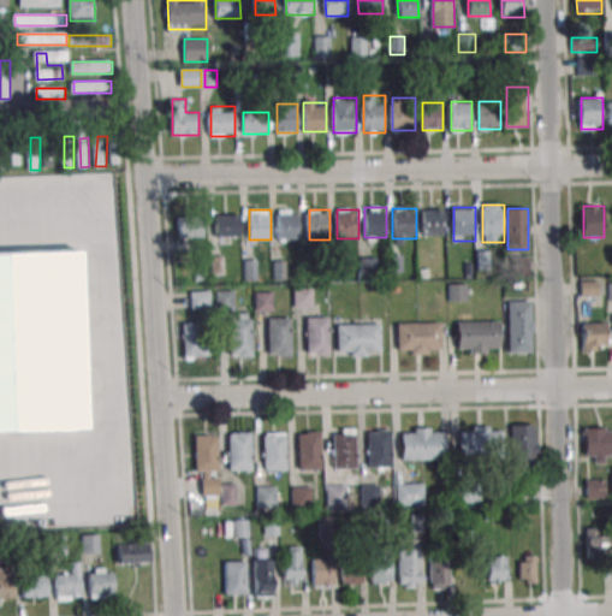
[(423,209),(423,236),(445,236),(445,209),(423,209)]
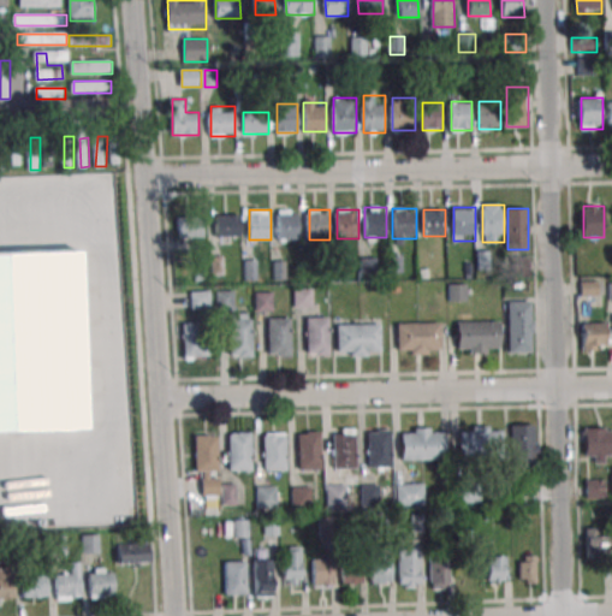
[(280,211),(280,241),(299,241),(299,211),(280,211)]
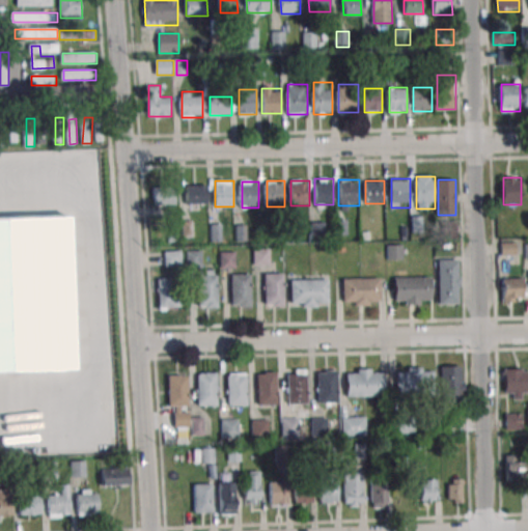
[(209,204),(209,185),(188,185),(188,204),(209,204)]
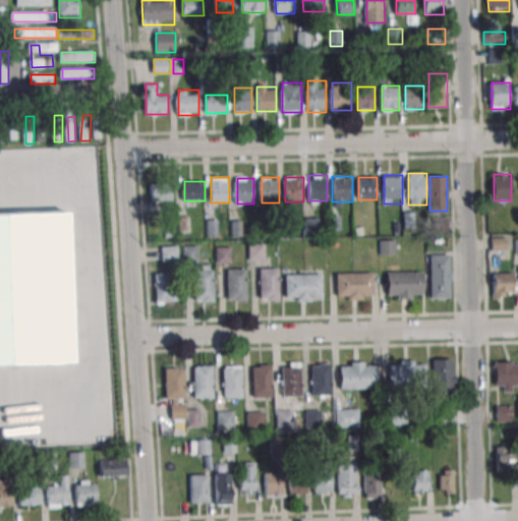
[(174,201),(174,182),(151,182),(151,201),(174,201)]
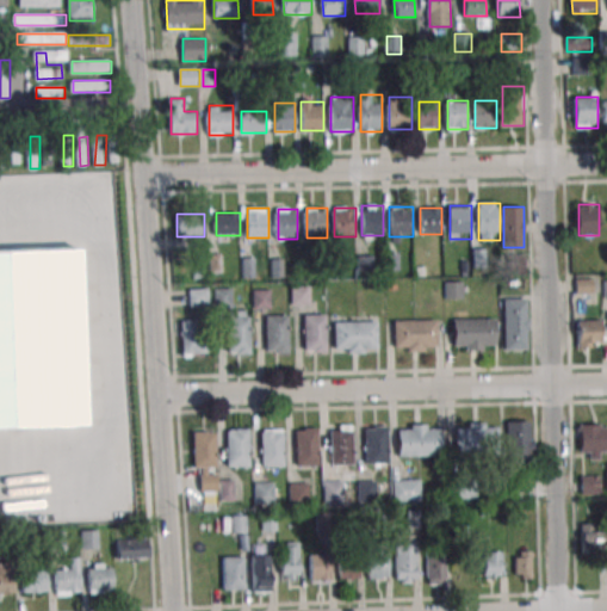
[(448,298),(464,298),(464,282),(448,282),(448,298)]
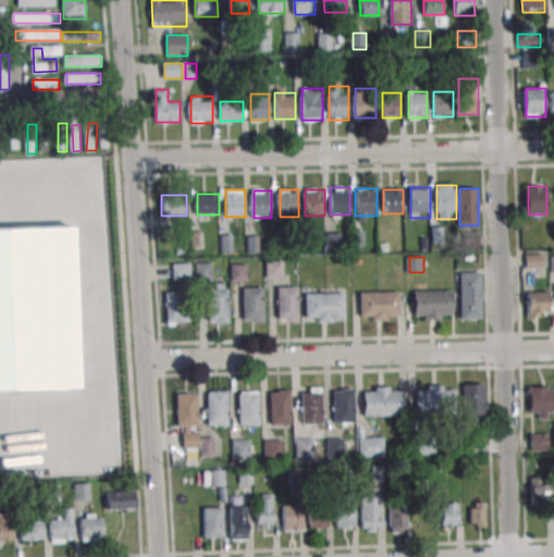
[(284,260),(268,260),(268,277),(284,277),(284,260)]
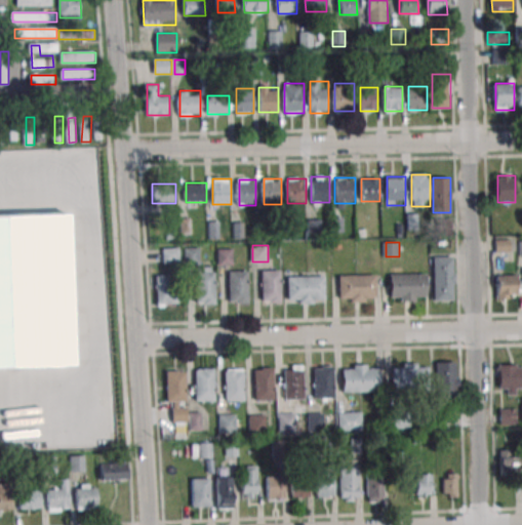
[(182,248),(164,248),(164,263),(182,263),(182,248)]
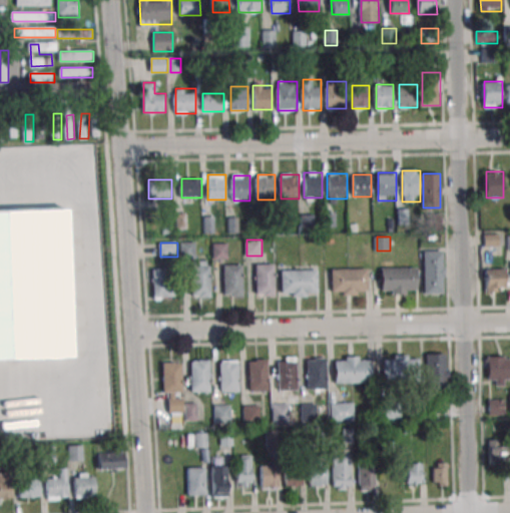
[(197,242),(181,242),(181,259),(197,259),(197,242)]
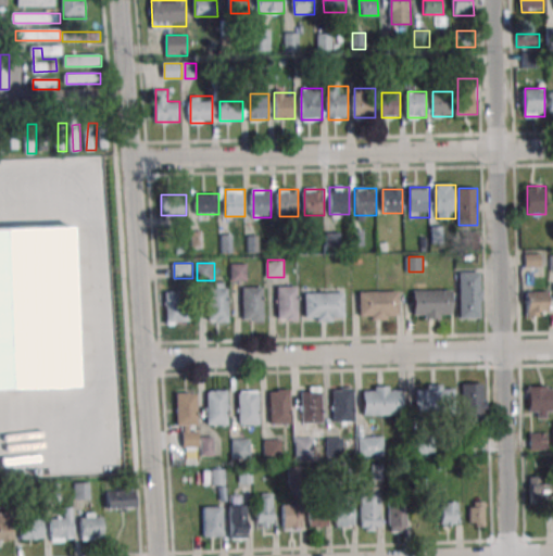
[(249,264),(233,264),(233,281),(249,281),(249,264)]
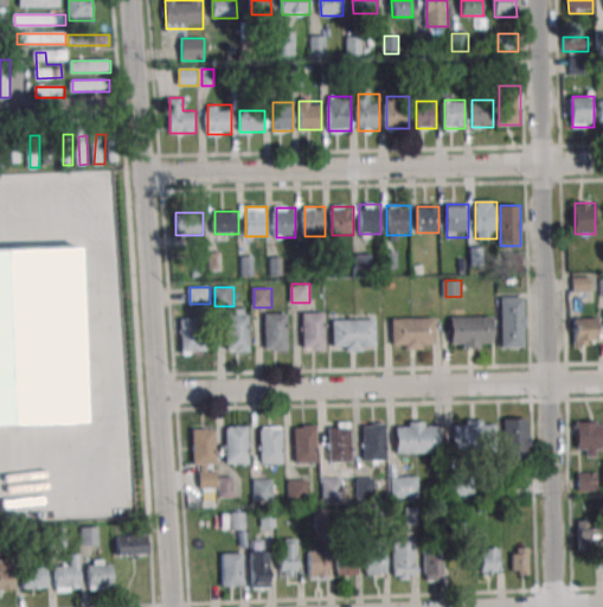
[(526,347),(526,296),(502,296),(502,347),(526,347)]
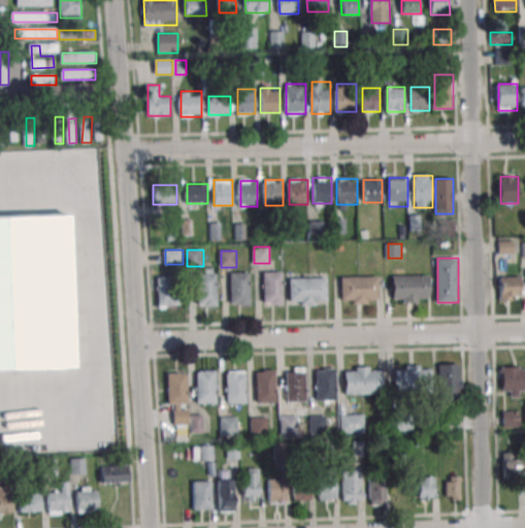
[(199,306),(218,306),(218,268),(199,268),(199,306)]
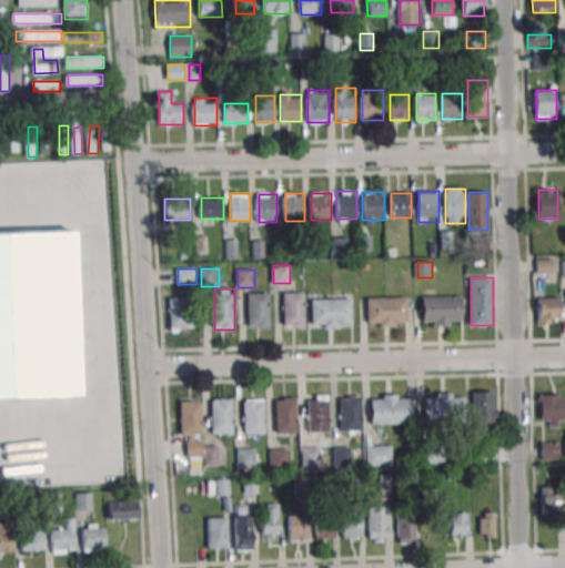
[(270,293),(250,293),(250,327),(270,327),(270,293)]
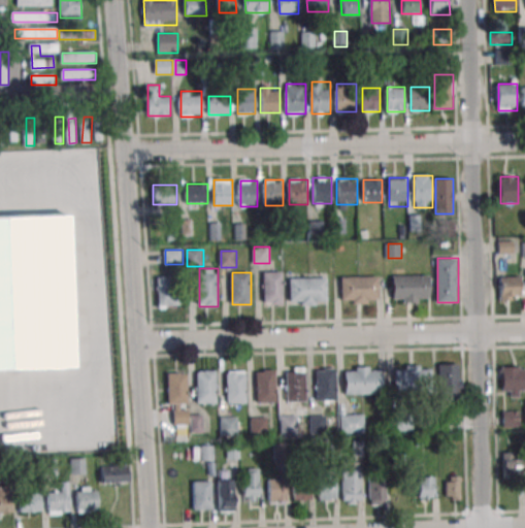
[(265,272),(265,304),(284,304),(284,272),(265,272)]
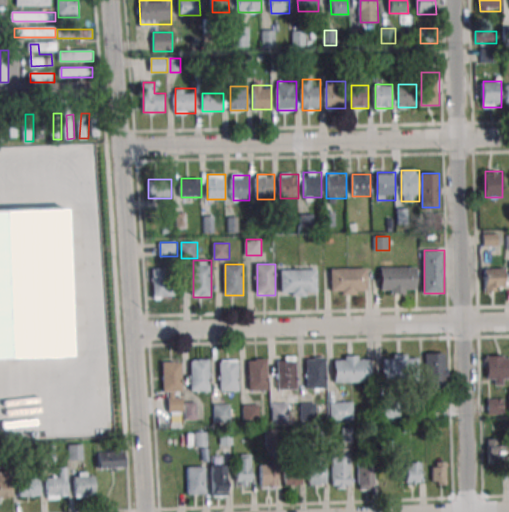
[(417,292),(417,267),(381,267),(381,292),(417,292)]
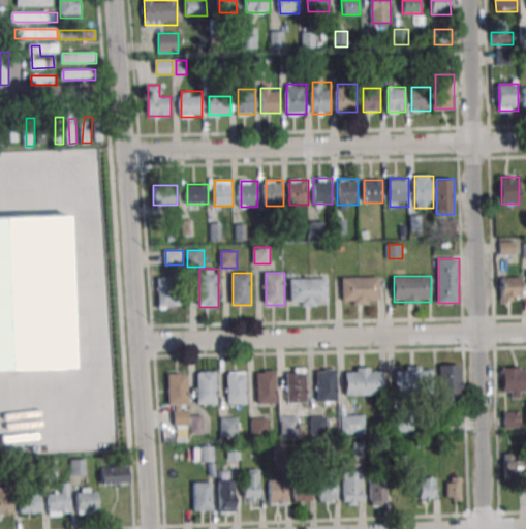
[(158,277),(158,306),(181,306),(180,277),(158,277)]
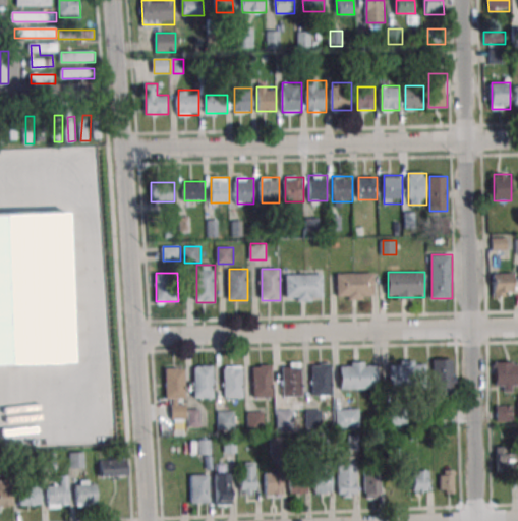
[(494,296),(514,296),(514,273),(494,273),(494,296)]
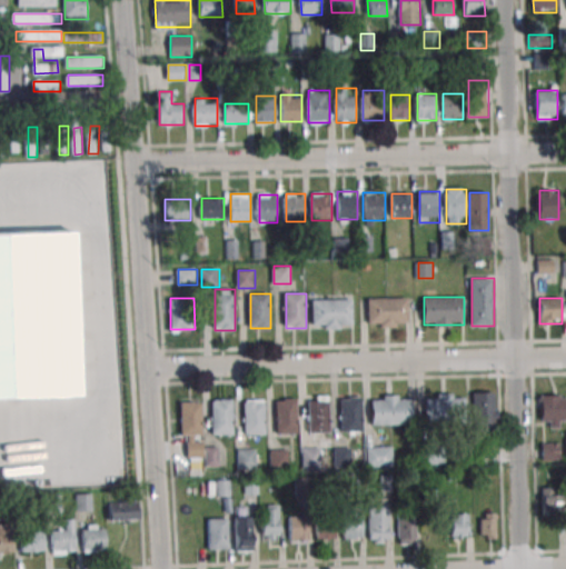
[(354,328),(354,299),(314,299),(314,328),(354,328)]
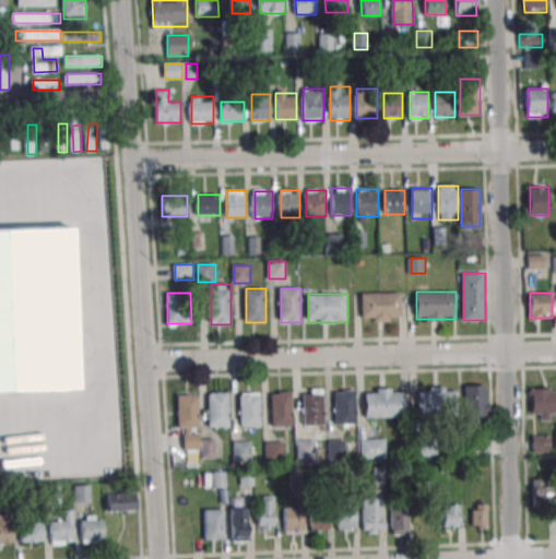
[(401,294),(363,294),(363,321),(401,321),(401,294)]
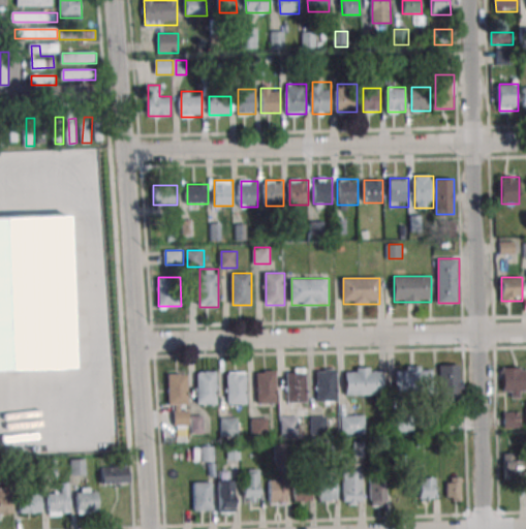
[(462,405),(462,365),(441,365),(441,405),(462,405)]
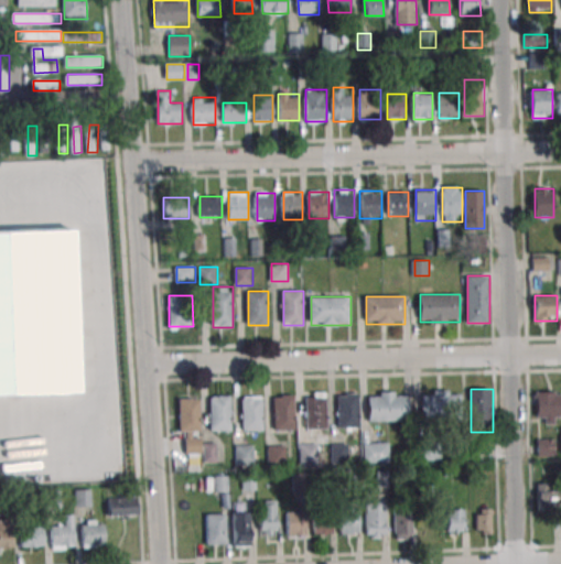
[(463,391),(423,391),(423,416),(463,416),(463,391)]
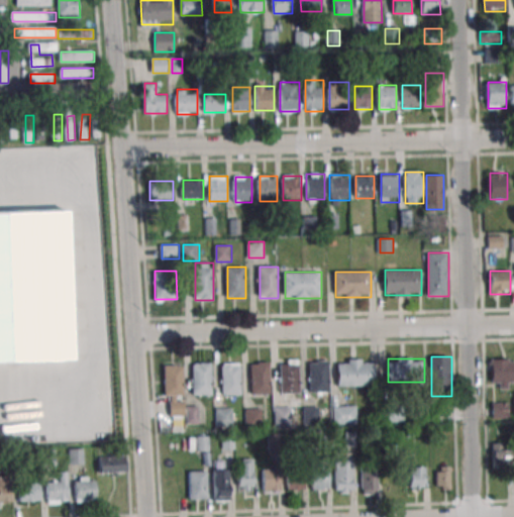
[(513,358),(493,358),(493,388),(513,388),(513,358)]
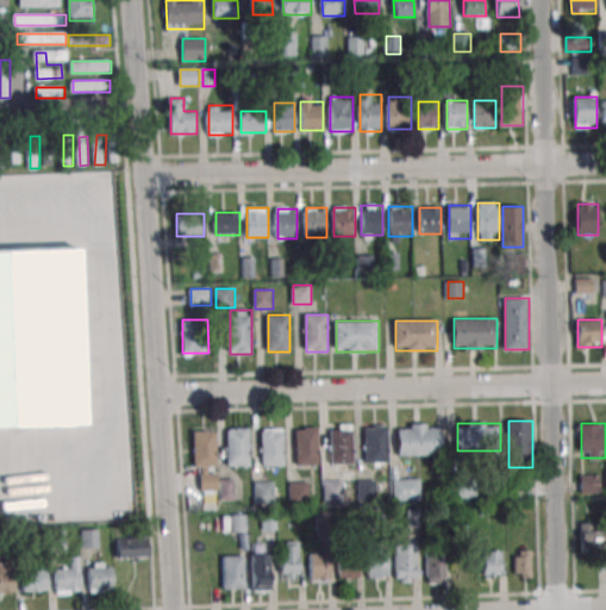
[(441,424),(399,424),(399,455),(441,455),(441,424)]
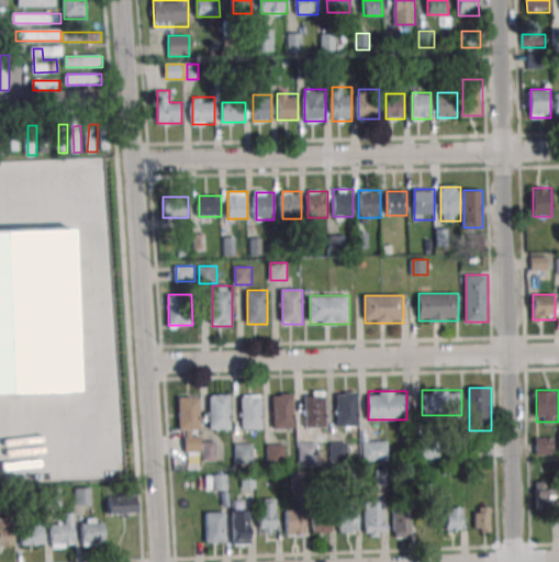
[(306,392),(306,427),(327,427),(327,392),(306,392)]
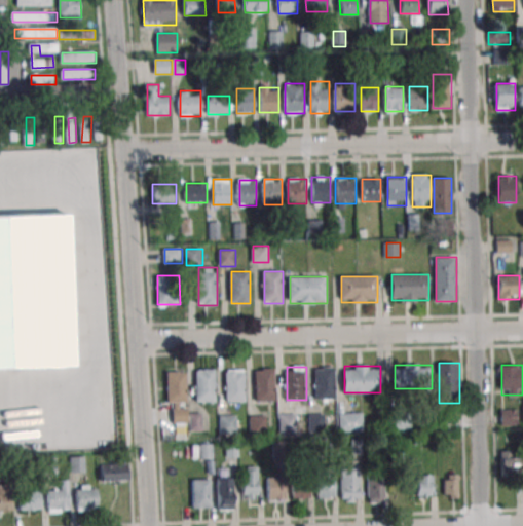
[(315,367),(315,400),(335,400),(335,367),(315,367)]
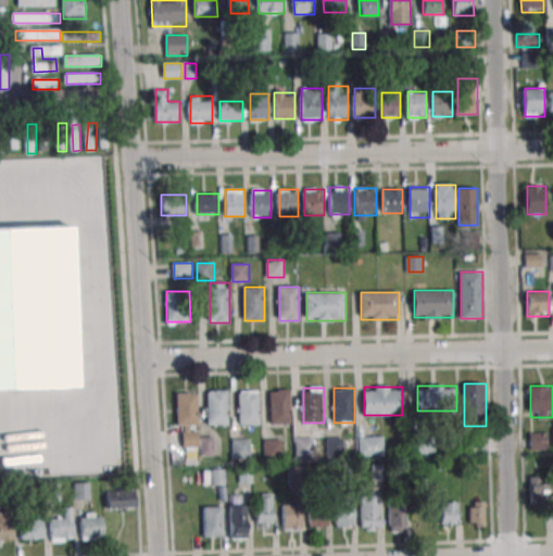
[(271,425),(290,425),(290,389),(271,389),(271,425)]
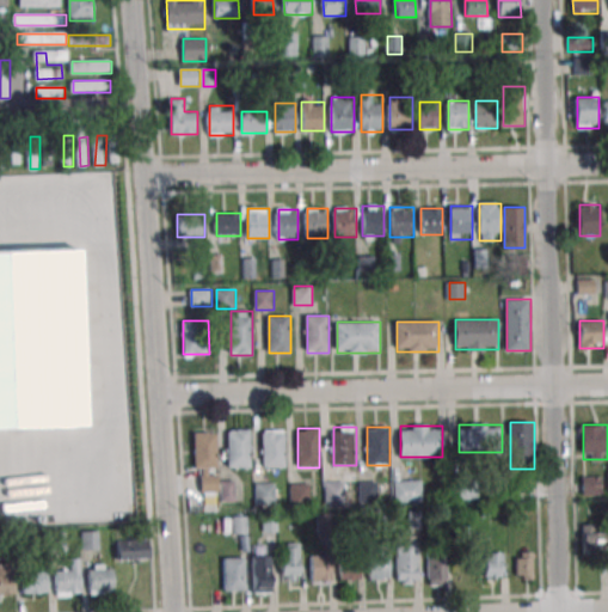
[(252,429),(229,429),(229,467),(252,467),(252,429)]
